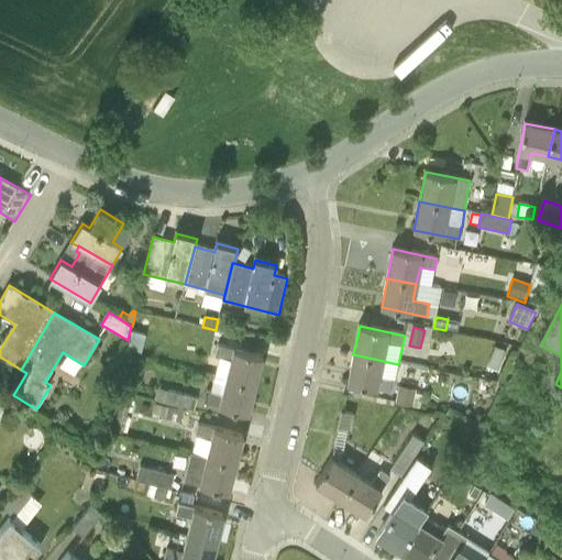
[(255,385),(263,357),(218,346),(215,358),(230,361),(226,379),(255,385)]
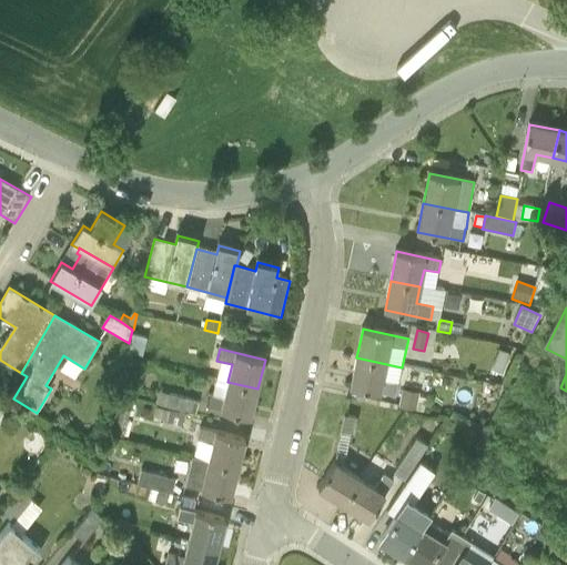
[(502,376),(510,355),(499,351),(492,371),(502,376)]
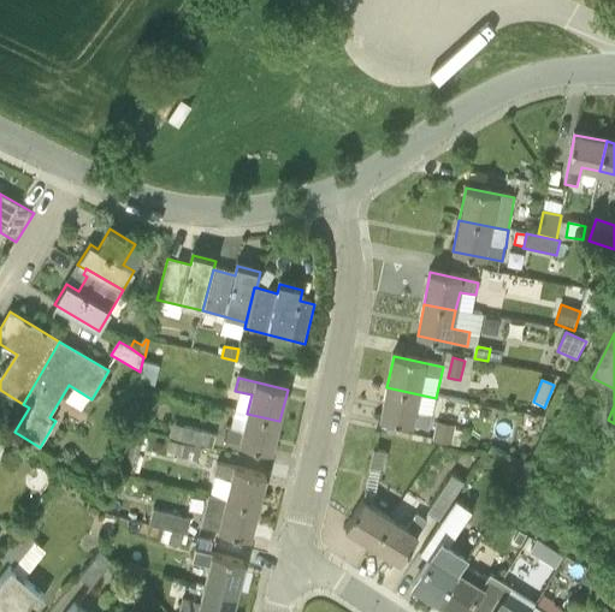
[(386,387),(380,420),(430,429),(436,398),(386,387)]
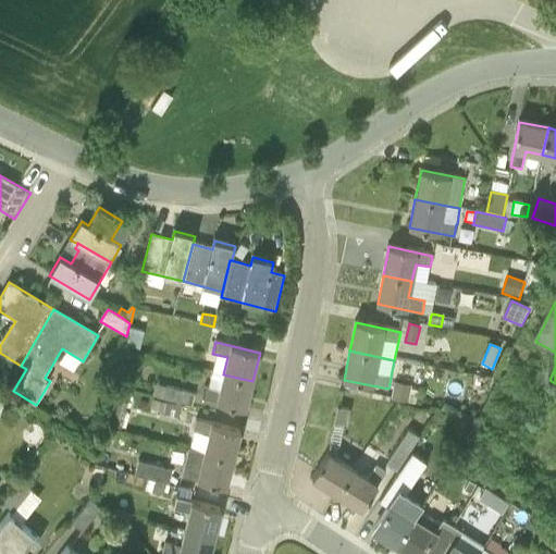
[(246,410),(252,381),(223,374),(219,392),(204,388),(200,399),(246,410)]
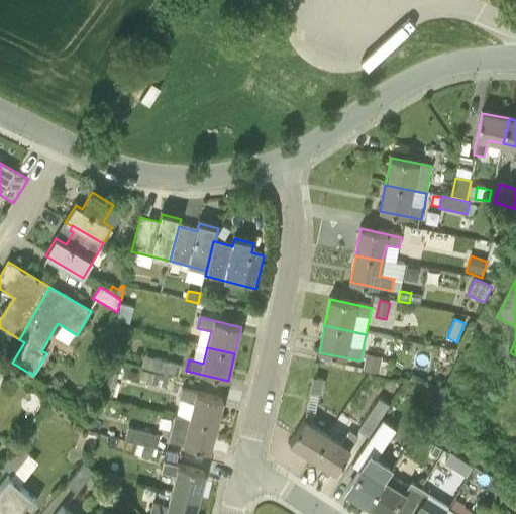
[(368,356),(365,372),(379,375),(382,360),(368,356)]
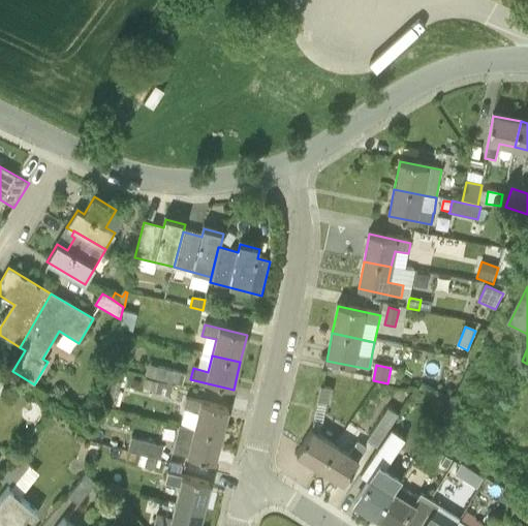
[(183,387),(186,375),(159,368),(149,366),(146,376),(156,379),(183,387)]
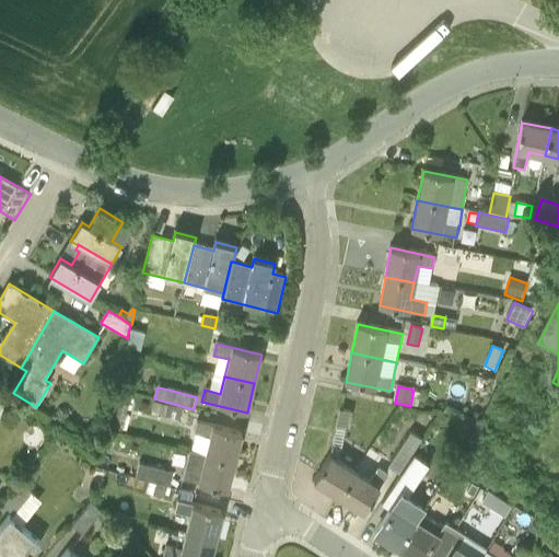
[(113,430),(123,432),(131,396),(121,394),(113,430)]
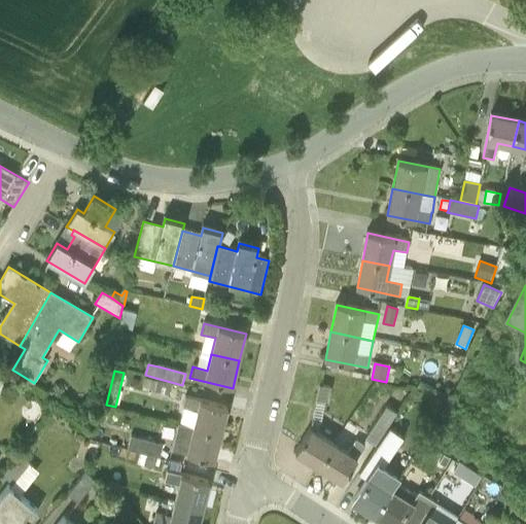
[(152,391),(151,397),(168,402),(173,385),(159,381),(159,382),(145,379),(143,388),(152,391)]
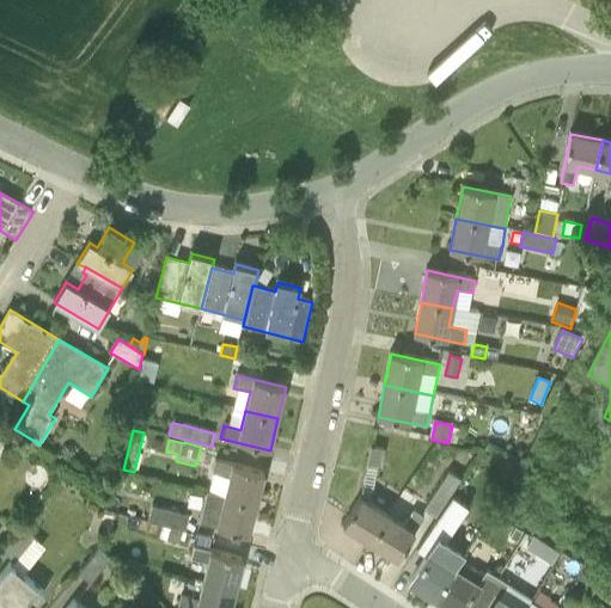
[(372,447),(367,465),(379,467),(383,449),(372,447)]
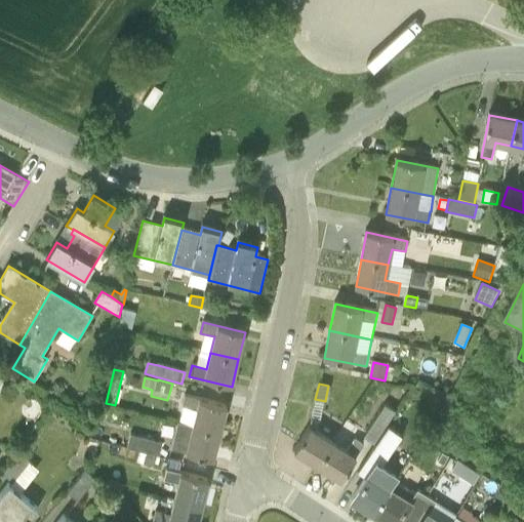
[(197,410),(193,426),(193,427),(219,434),(227,406),(185,396),(182,406),(197,410)]
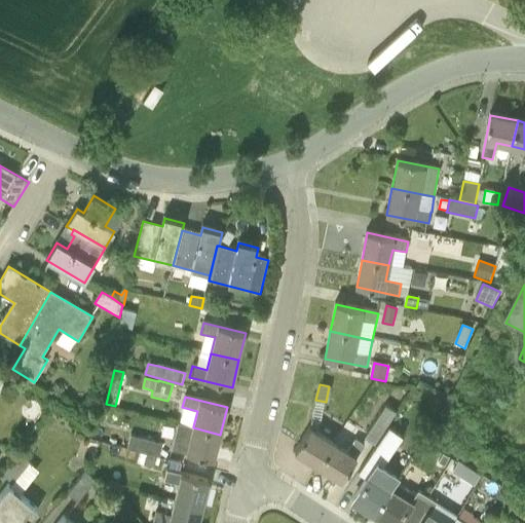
[(386,406),(365,440),(376,446),(397,412),(386,406)]
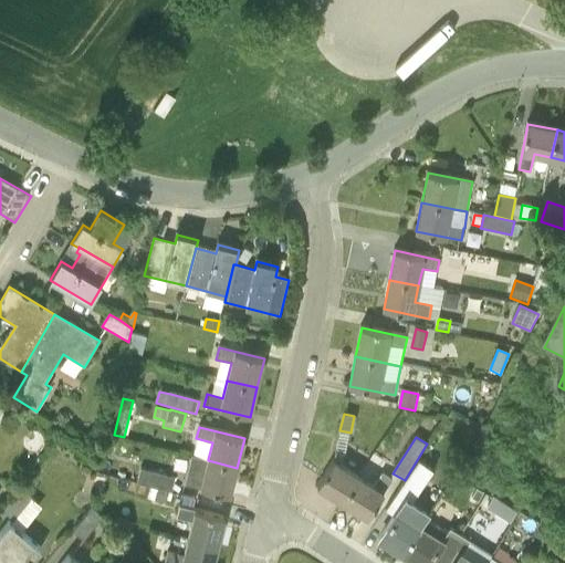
[(192,456),(185,486),(230,497),(237,468),(208,460),(208,459),(192,456)]
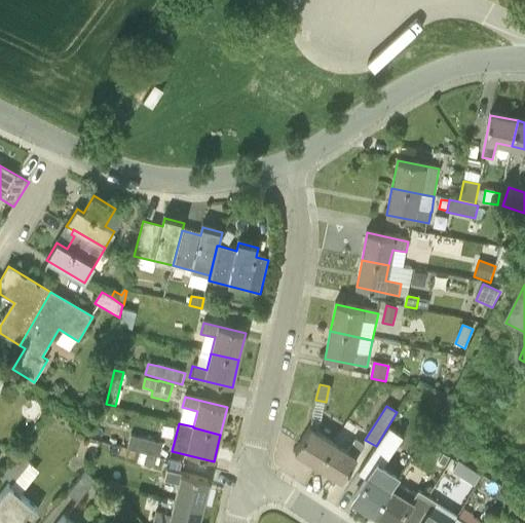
[(310,428),(295,451),(317,467),(333,443),(310,428)]
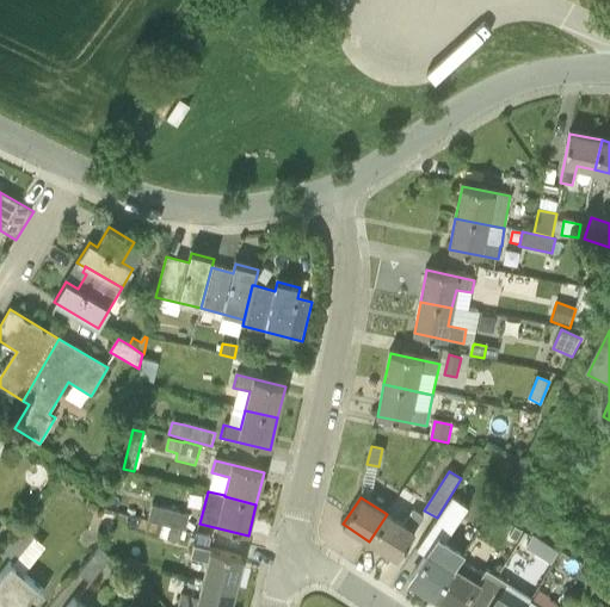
[(185,532),(190,515),(153,506),(148,522),(185,532)]
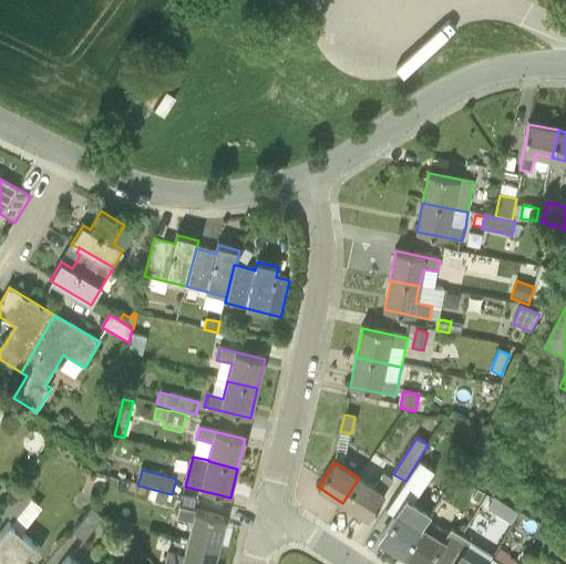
[(374,486),(359,478),(343,502),(369,519),(393,479),(383,473),(374,486)]
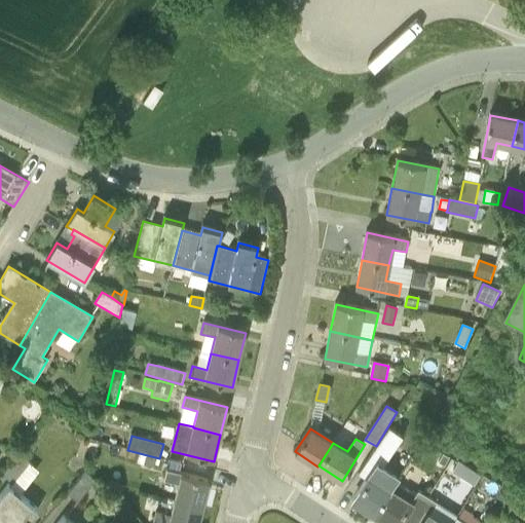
[(369,459),(353,481),(363,487),(353,500),(374,514),(390,489),(391,490),(396,483),(402,474),(384,462),(392,451),(382,444),(374,456),(380,461),(377,464),(369,459)]
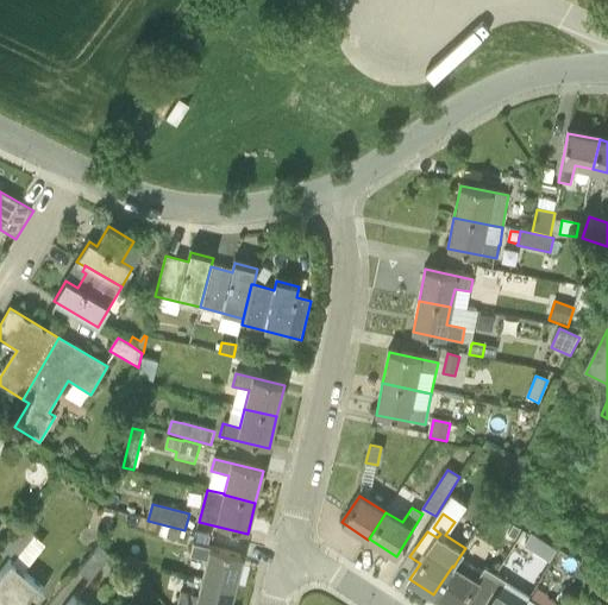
[(5,550),(17,560),(35,536),(24,527),(5,550)]
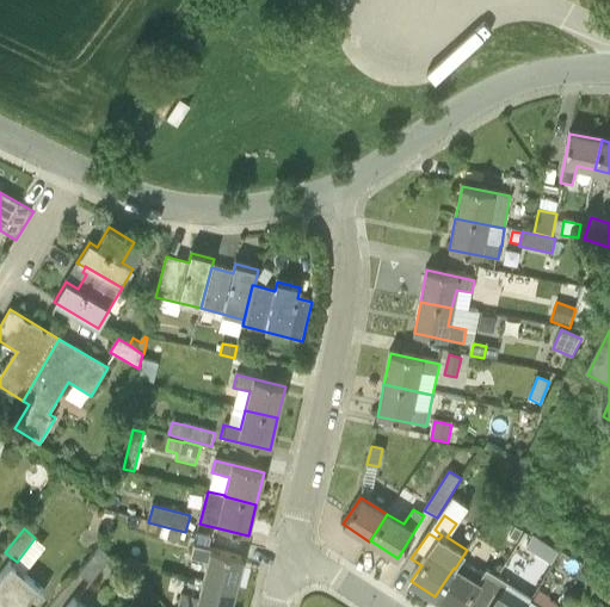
[(510,539),(517,543),(523,533),(516,530),(510,539)]
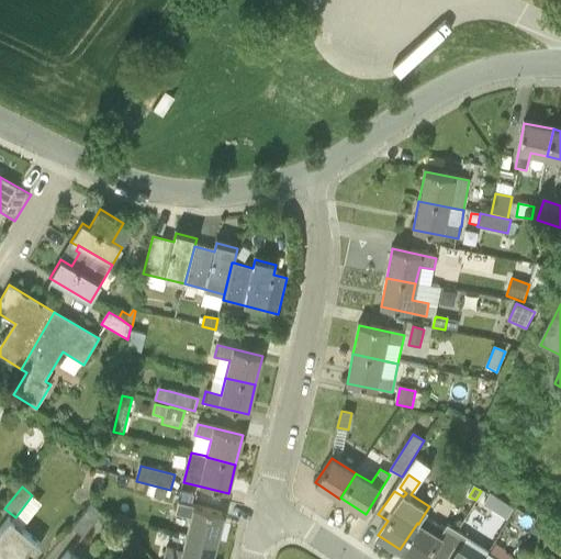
[(170,492),(158,490),(156,498),(168,501),(170,492)]
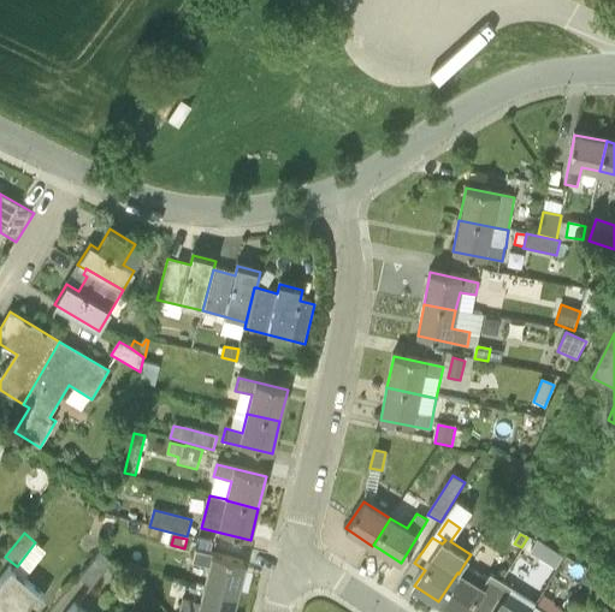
[(530,553),(538,559),(545,547),(537,541),(537,542),(530,553)]
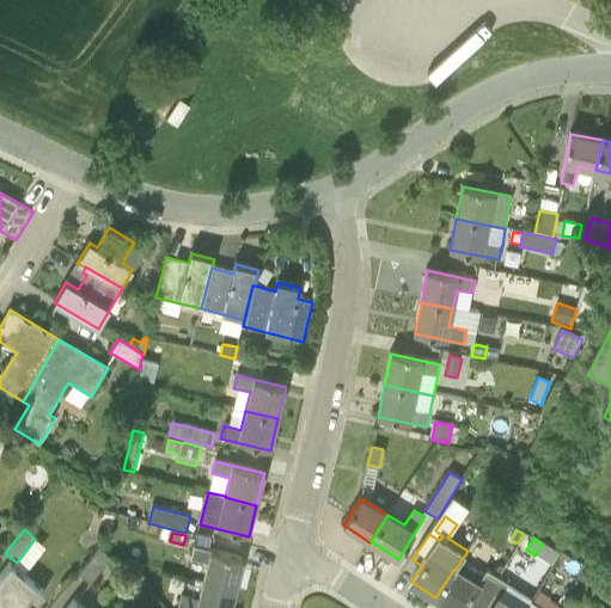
[(203,583),(234,591),(243,559),(194,547),(190,560),(208,565),(203,583)]
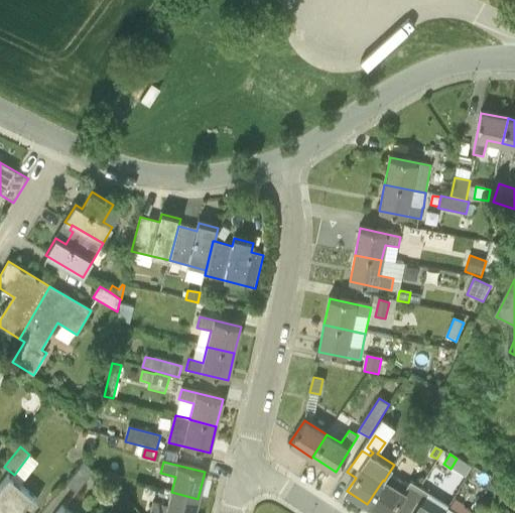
[(95,472),(85,463),(67,485),(77,493),(95,472)]
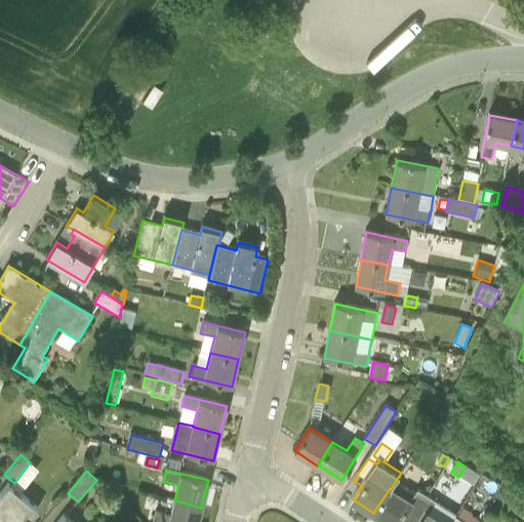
[(410,521),(412,519),(427,496),(417,490),(414,494),(395,482),(391,489),(390,488),(373,513),(386,521),(410,521)]
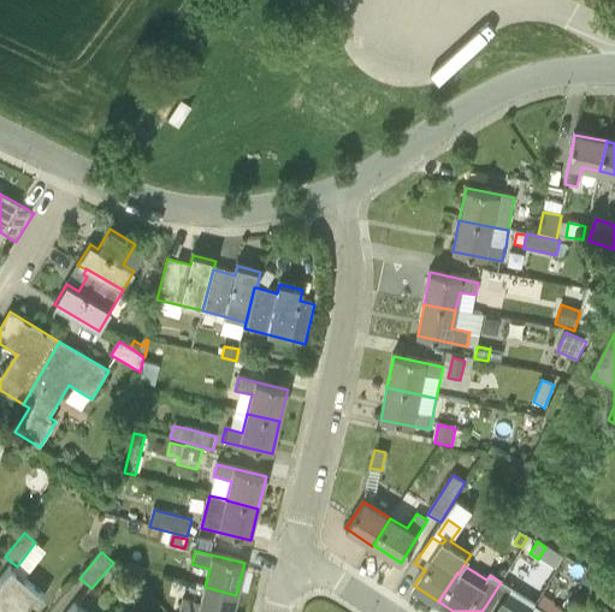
[(0,595),(0,611),(34,611),(46,598),(11,569),(0,581),(0,582),(6,588),(0,595)]
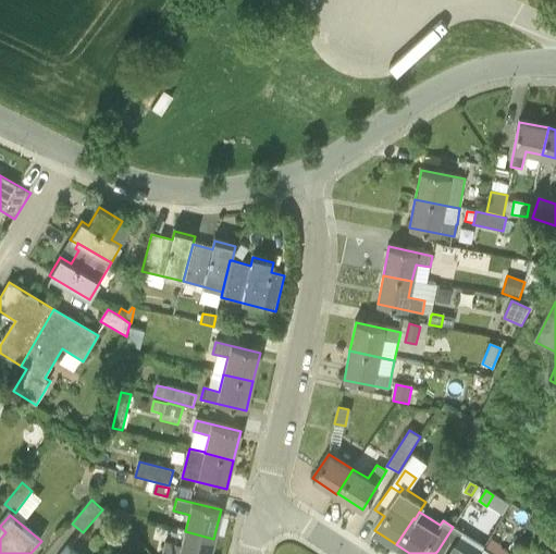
[(479,553),(484,546),(461,532),(453,527),(437,551),(441,553),(479,553)]
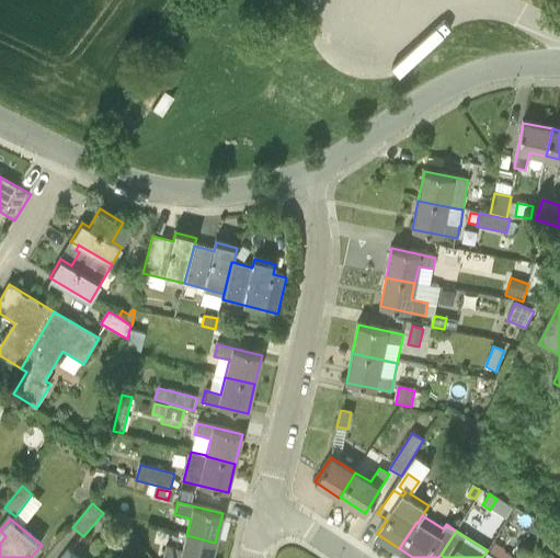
[(210,557),(215,543),(186,535),(182,553),(167,548),(166,557),(210,557)]
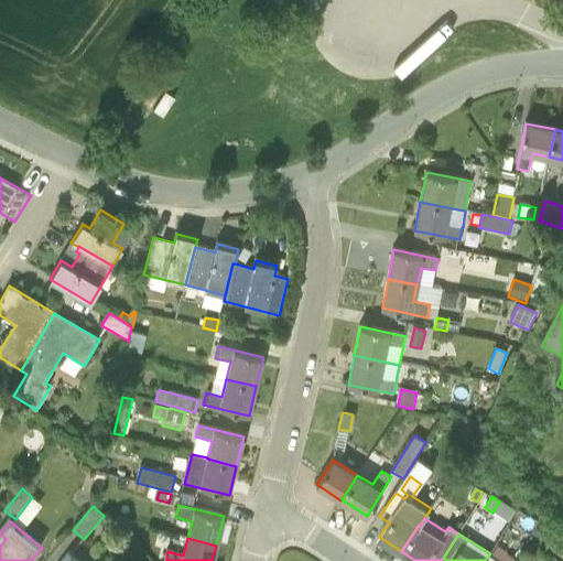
[(140,552),(132,543),(122,552),(129,560),(131,560),(140,552)]
